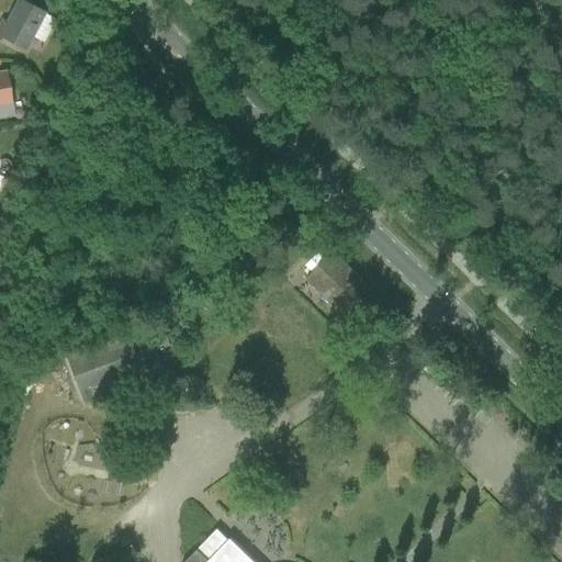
[(17,0),(6,22),(2,21),(0,23),(0,37),(14,46),(15,42),(25,47),(44,12),(20,0),(17,0)]
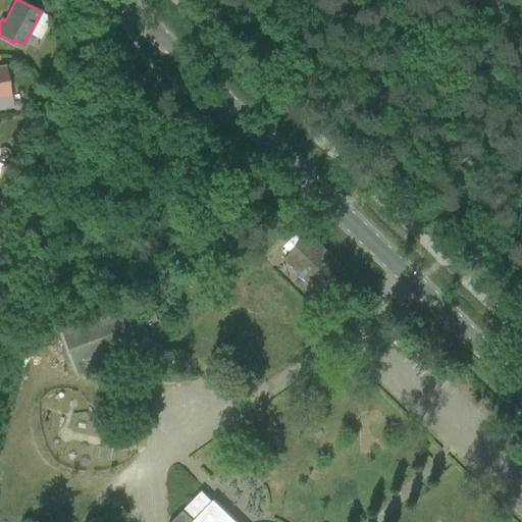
[(0,98),(6,97),(6,95),(9,95),(4,66),(0,67),(0,98)]
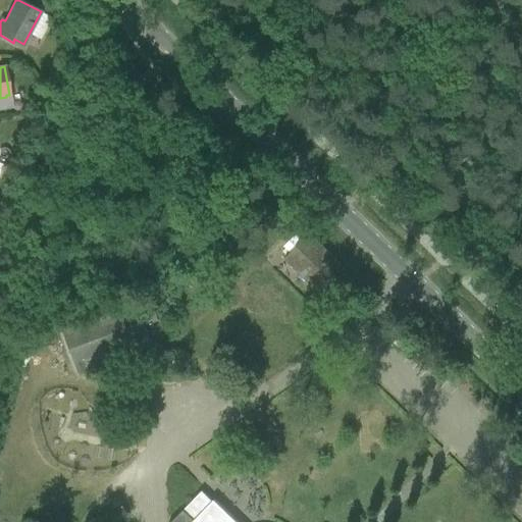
[(284,259),(319,294),(344,269),(309,235),(284,259)]
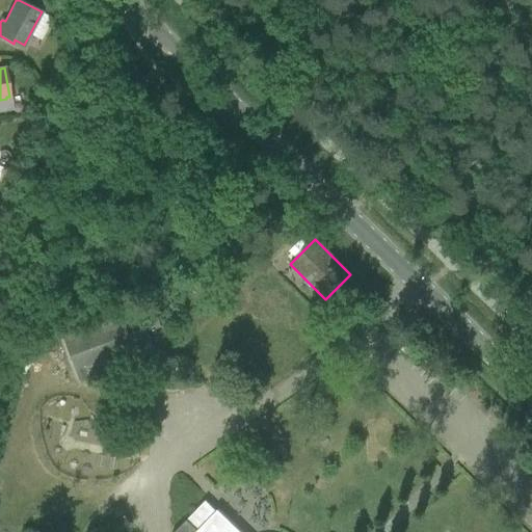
[(61,335),(78,380),(155,352),(138,308),(61,335)]
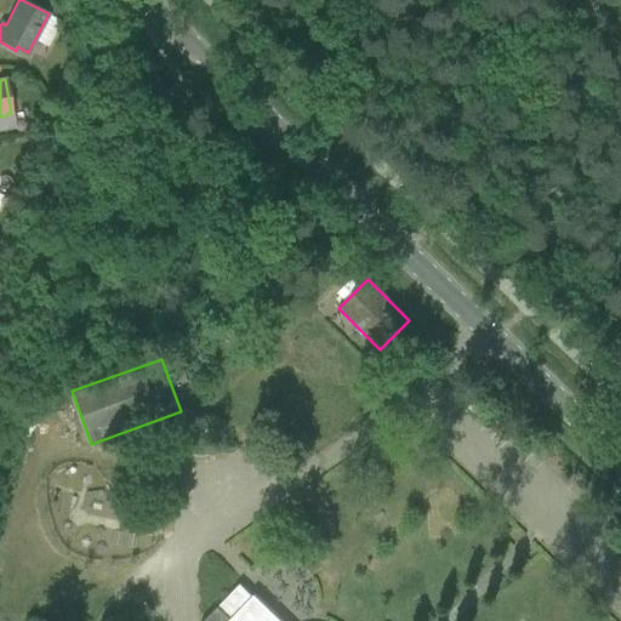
[(166,368),(174,386),(187,382),(180,363),(166,368)]
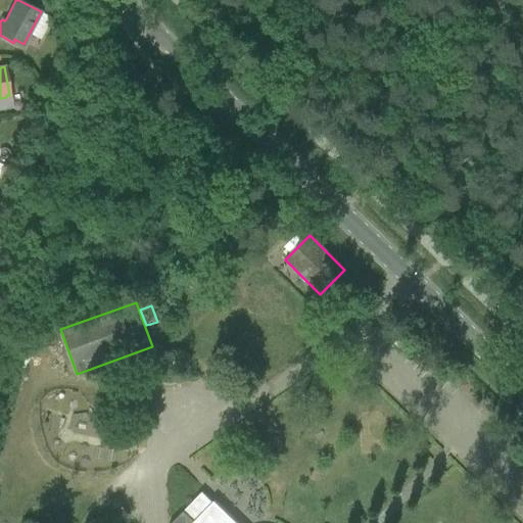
[(390,344),(399,352),(410,341),(400,333),(390,344)]
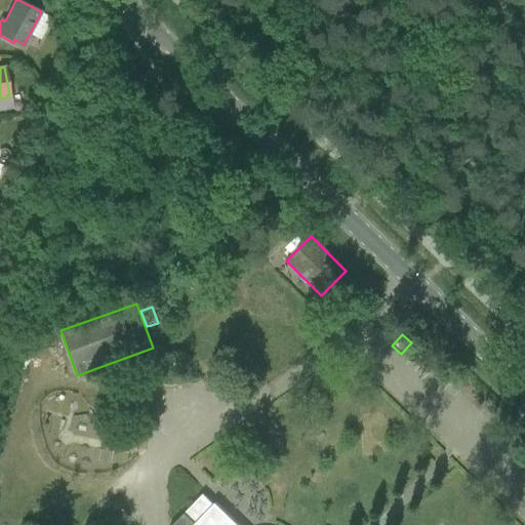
[(237,524),(214,502),(213,505),(203,494),(172,524),(237,524)]
